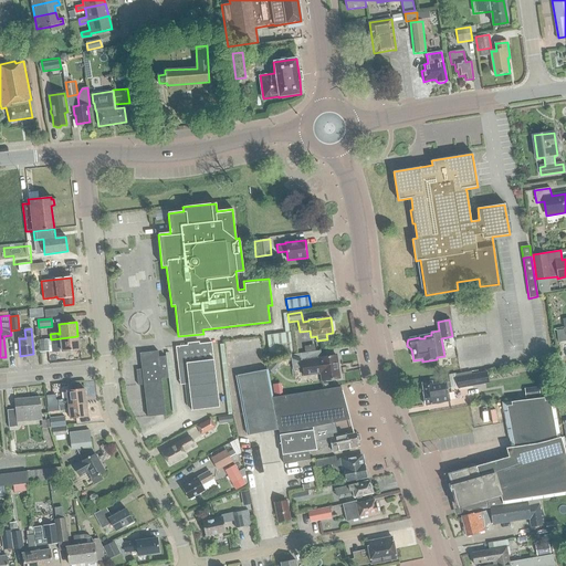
[(564,329),(556,331),(558,343),(565,341),(565,335),(564,329)]
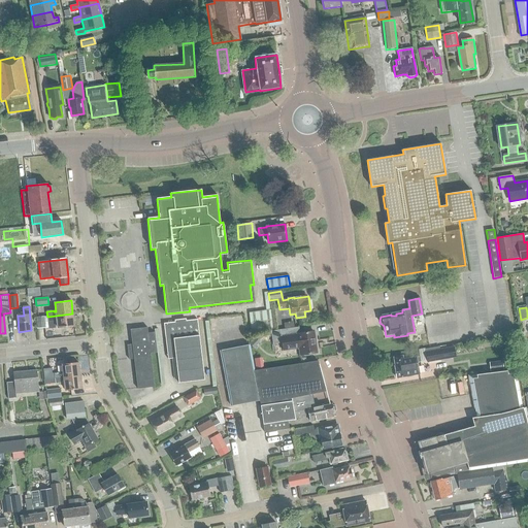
[(268,310),(249,312),(251,333),(271,330),(268,310)]
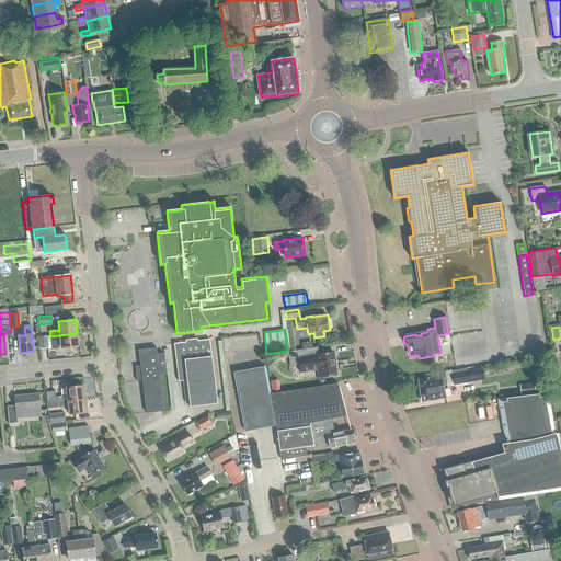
[(58,341),(58,339),(60,339),(61,348),(79,346),(77,333),(50,336),(50,342),(58,341)]
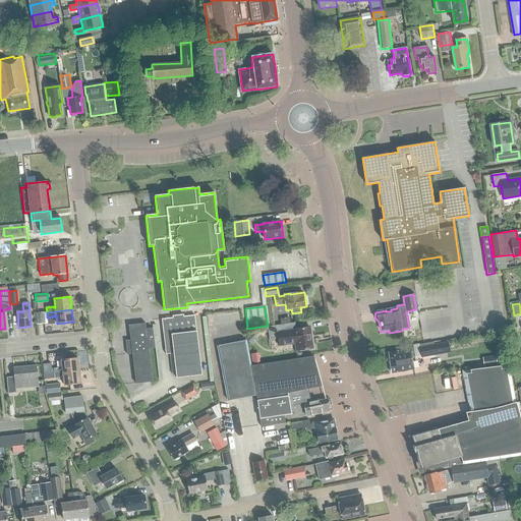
[(44,319),(47,317),(47,312),(36,312),(37,325),(45,324),(44,319)]
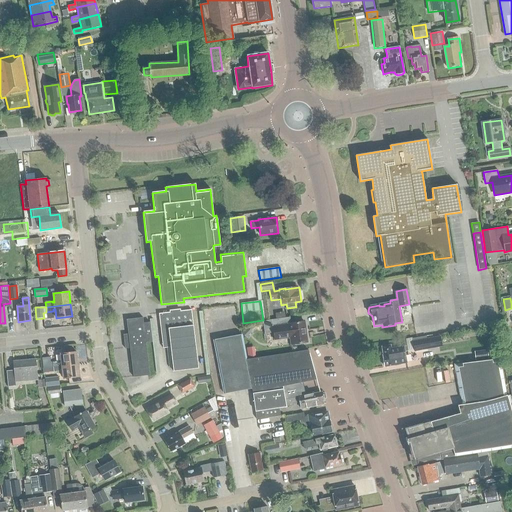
[(198,368),(191,310),(159,314),(163,348),(170,347),(173,371),(198,368)]
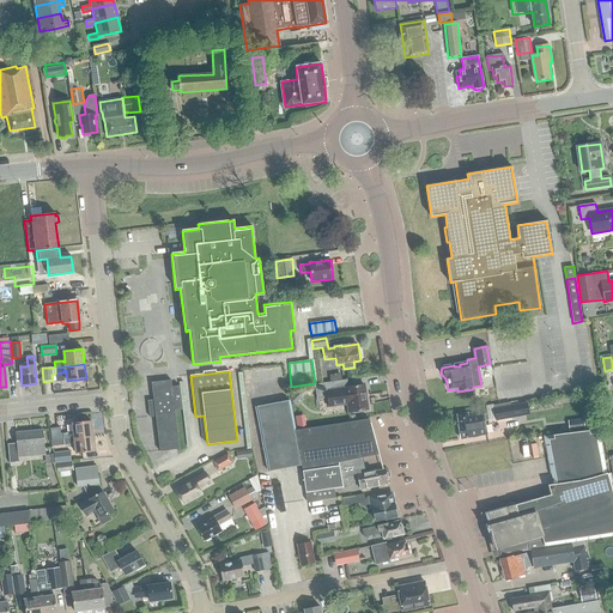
[(180,449),(175,411),(182,411),(178,387),(171,387),(171,381),(151,383),(153,400),(149,401),(150,418),(156,418),(159,451),(180,449)]
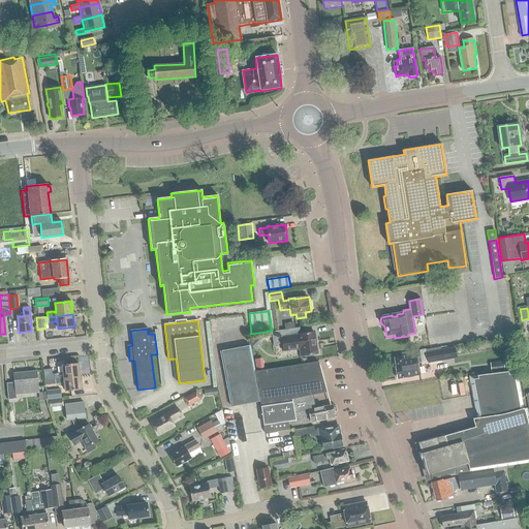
[(283,352),(300,349),(301,356),(317,353),(313,333),(300,335),(299,329),(272,333),(274,345),(282,344),(283,348),(283,352)]
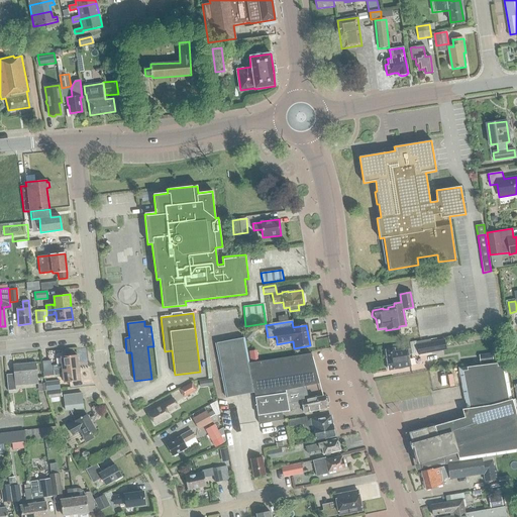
[(303,413),(326,409),(325,405),(326,405),(326,404),(328,402),(327,398),(324,397),(324,396),(316,398),(316,397),(308,399),(305,387),(318,384),(311,354),(248,364),(243,338),(216,344),(226,399),(254,393),(257,416),(259,415),(260,423),(283,419),(282,413),(296,410),(296,408),(302,407),(303,413)]
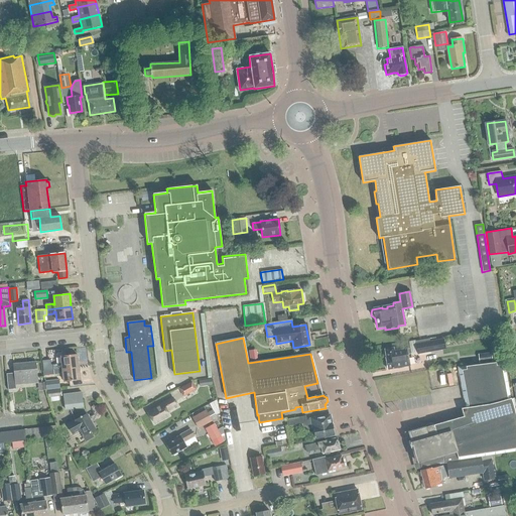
[(415,342),(418,355),(431,352),(429,339),(415,342)]
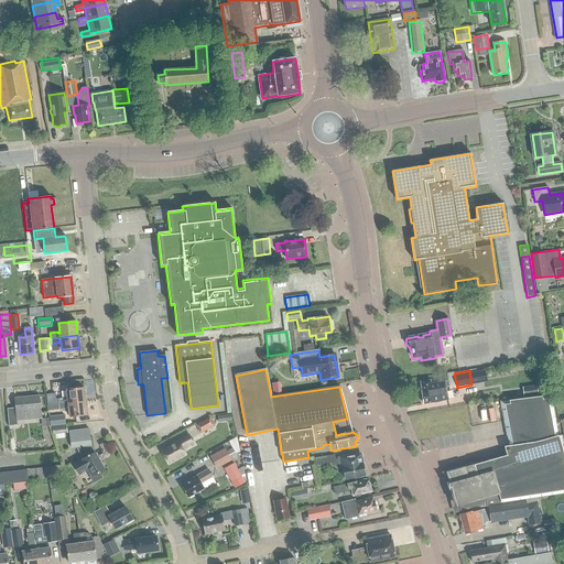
[(448,392),(446,393),(445,388),(448,387),(447,381),(431,384),(430,381),(421,382),(423,391),(422,391),(424,403),(449,399),(448,392)]
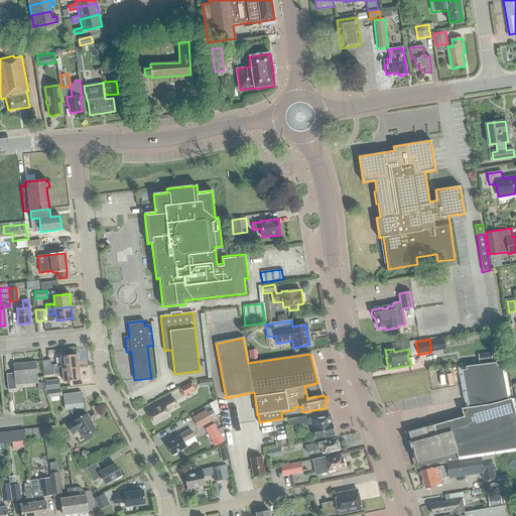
[(491,353),(478,355),(479,364),(492,362),(491,353)]
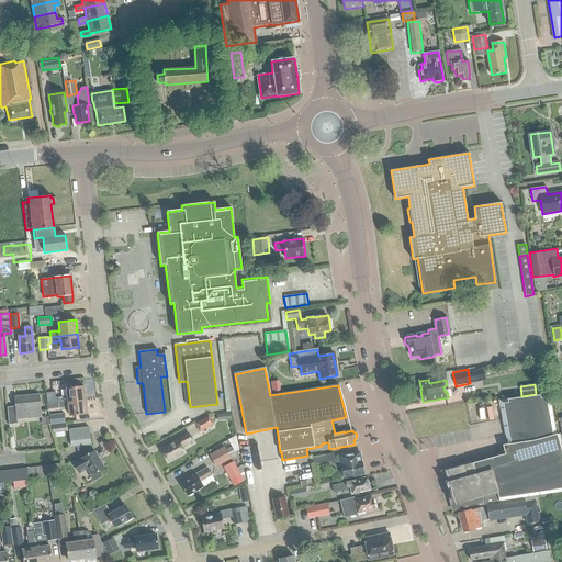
[(59,403),(59,404),(86,400),(83,386),(67,389),(68,398),(66,398),(65,396),(55,397),(55,392),(46,393),(47,404),(59,403)]
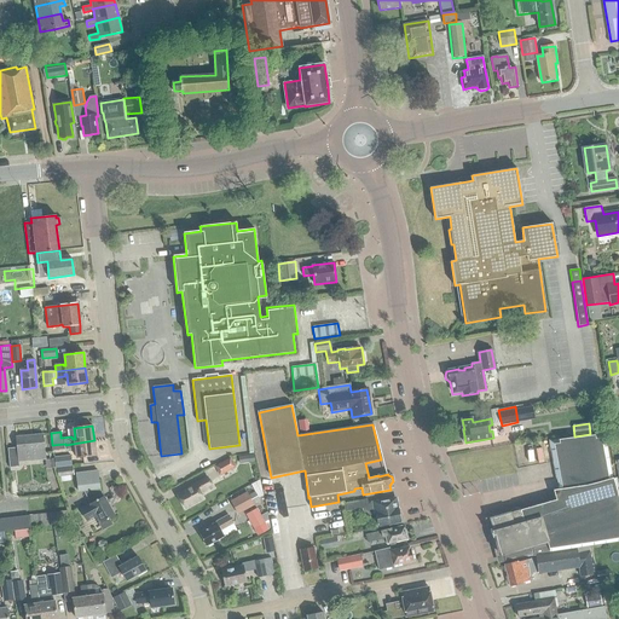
[(46,460),(45,453),(44,434),(17,438),(17,447),(9,449),(10,468),(19,467),(19,462),(46,460)]
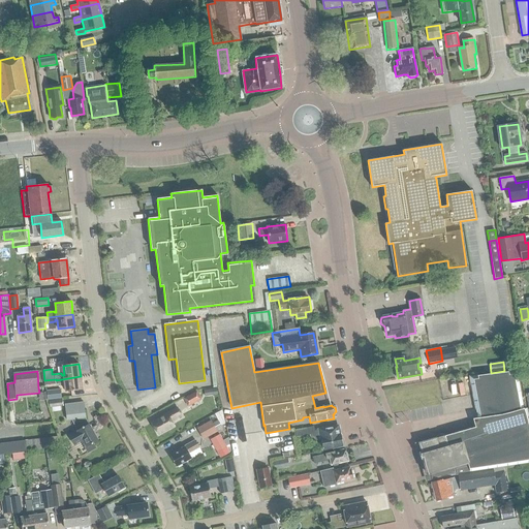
[(469,377),(476,419),(477,419),(501,415),(523,409),(516,371),(469,377)]
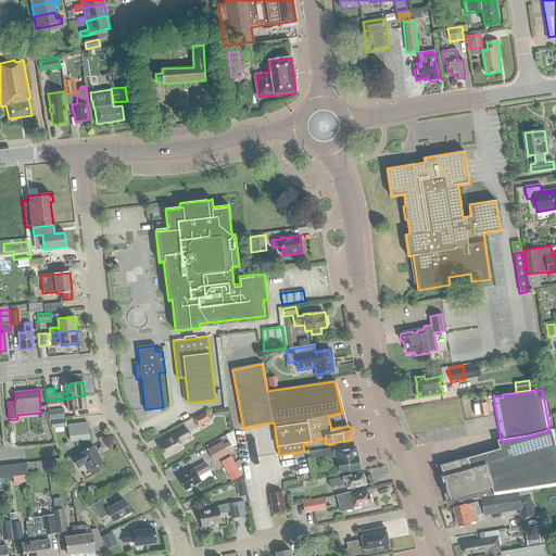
[(85,395),(59,400),(59,404),(66,403),(66,401),(68,401),(70,412),(86,409),(85,395)]
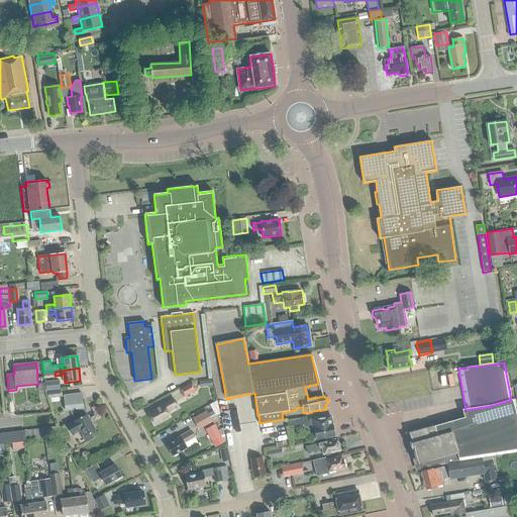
[(59,381),(45,382),(45,391),(60,389),(59,381)]
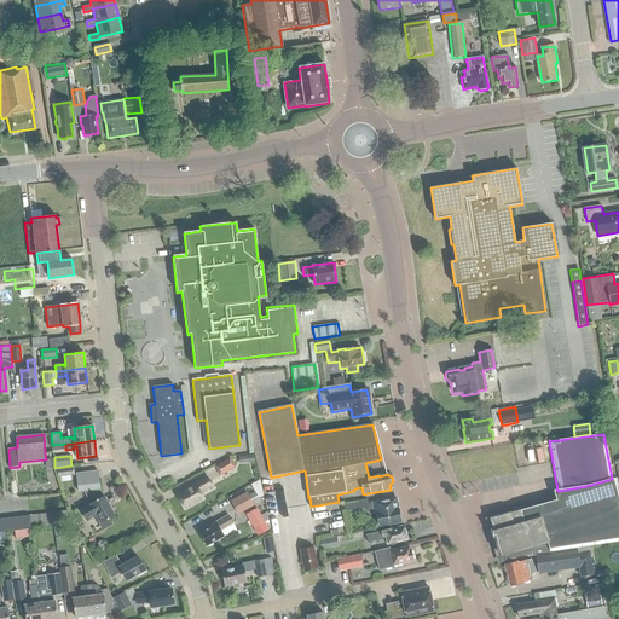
[(236,468),(231,460),(215,467),(220,475),(236,468)]
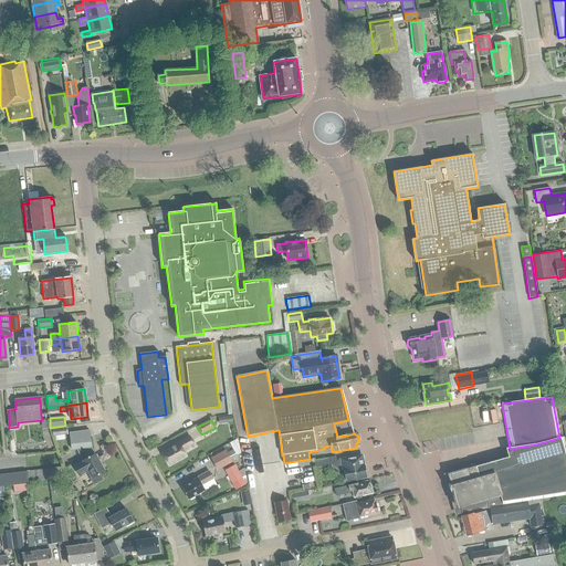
[(52,428),(53,436),(67,435),(66,427),(52,428)]
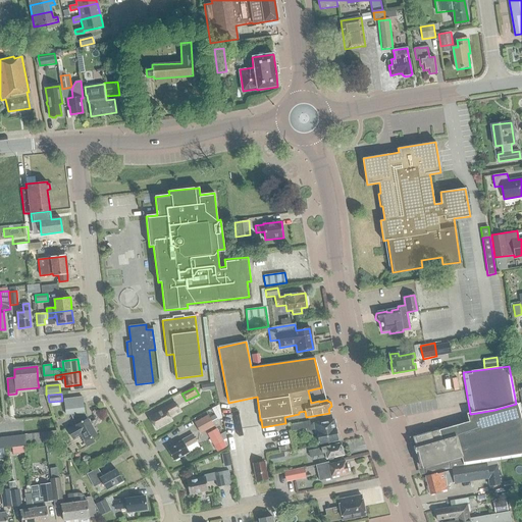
[(92,437),(97,434),(85,413),(83,398),(65,400),(65,405),(66,415),(70,415),(77,425),(68,430),(73,439),(82,435),(89,447),(95,444),(92,437)]
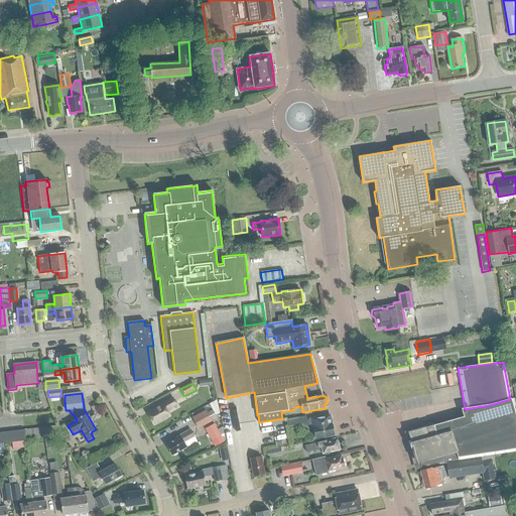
[(149,412),(156,424),(169,416),(167,412),(176,406),(172,398),(158,405),(159,407),(149,412)]
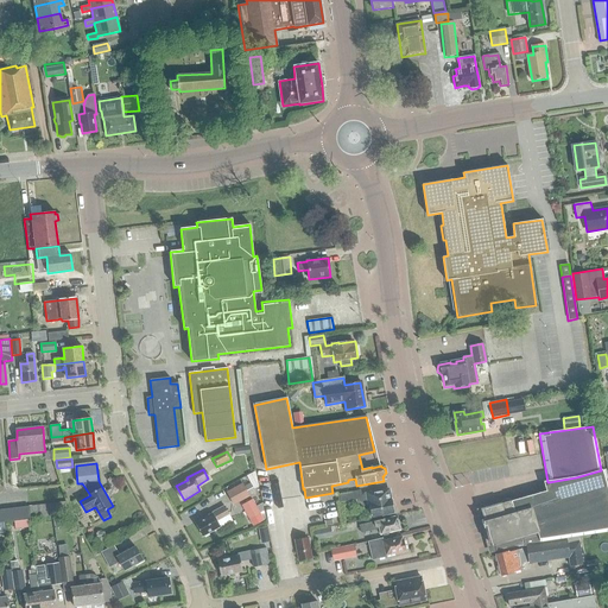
[(519,545),(525,544),(576,536),(607,531),(607,485),(603,469),(601,470),(576,477),(549,482),(551,491),(511,501),(511,500),(507,499),(504,499),(500,502),(500,505),(481,510),(483,519),(481,520),(483,529),(486,529),(493,552),(519,545)]
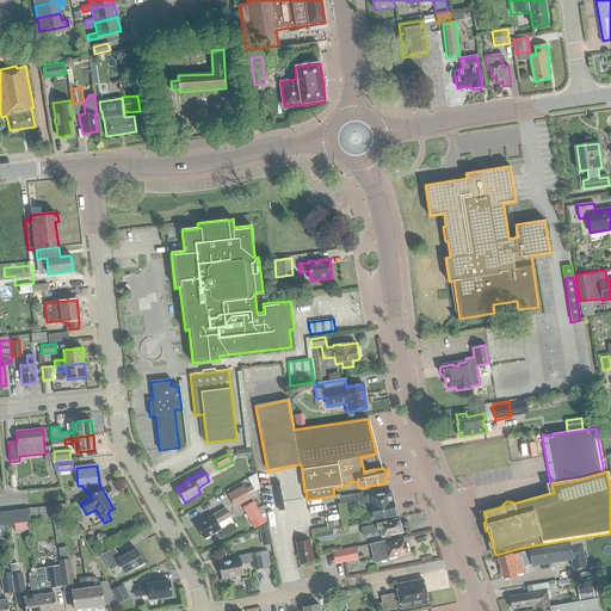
[(228,494),(235,506),(257,494),(255,492),(259,491),(255,483),(252,486),(250,481),(242,485),(244,486),(228,494)]
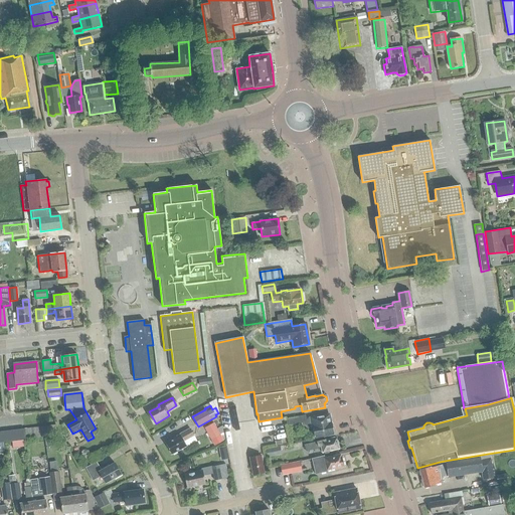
[(312,427),(314,439),(334,435),(332,423),(331,423),(329,415),(310,419),(311,419),(306,420),(305,415),(286,418),(287,425),(301,422),(302,430),(312,427)]
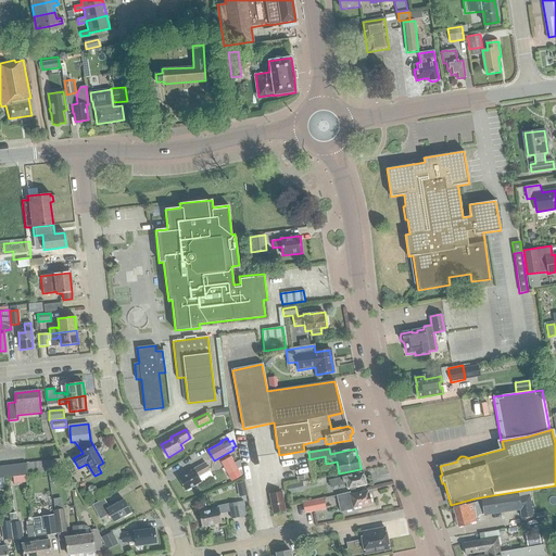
[(238,470),(230,456),(220,462),(228,476),(238,470)]
